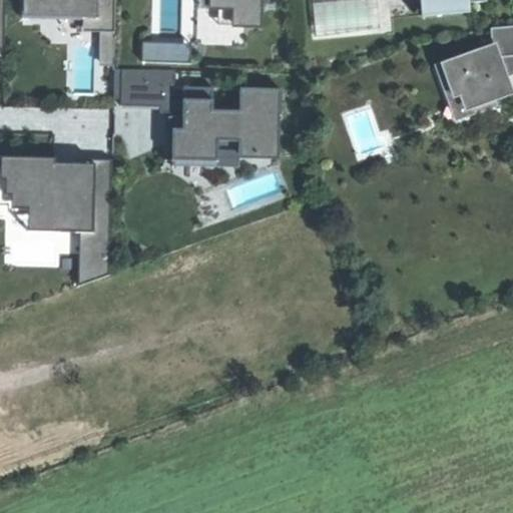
[(23,0),(23,20),(84,21),(83,33),(103,33),(114,33),(114,47),(103,47),(103,64),(115,64),(116,0),(23,0)]
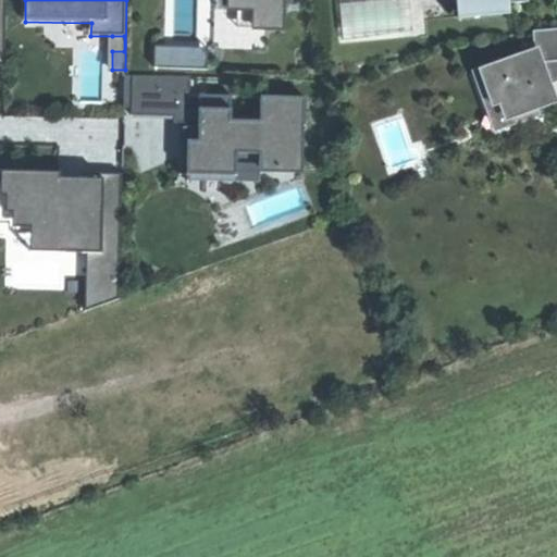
[(282,29),(282,0),(230,0),(231,9),(237,9),(256,10),(256,28),(282,29)]
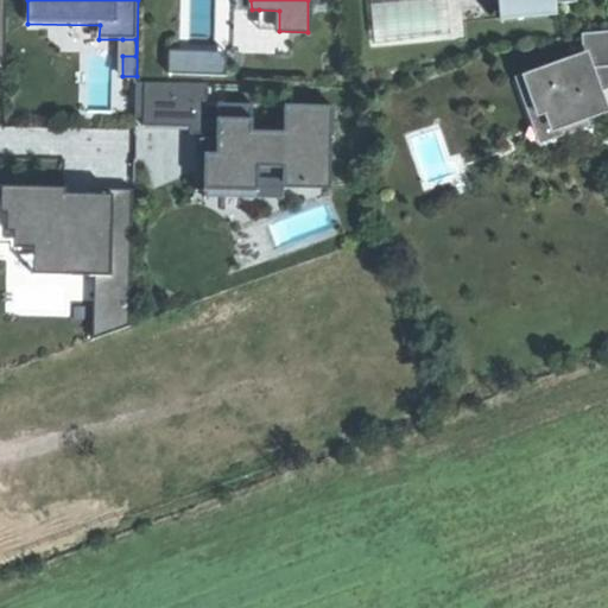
[(499,0),(501,19),(557,13),(556,5),(578,2),(577,0),(499,0)]
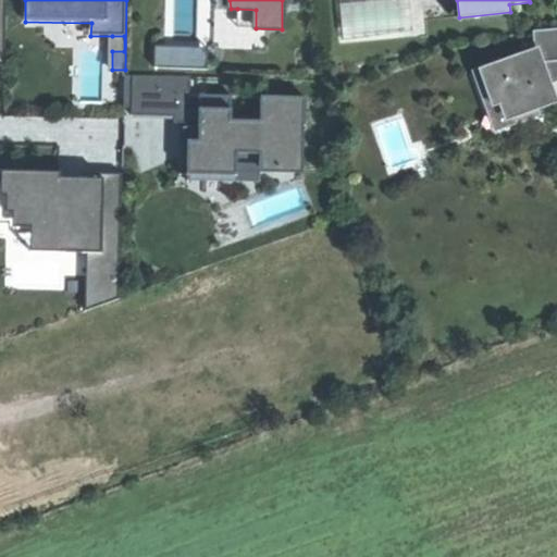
[(236,27),(256,28),(256,10),(237,9),(236,27)]
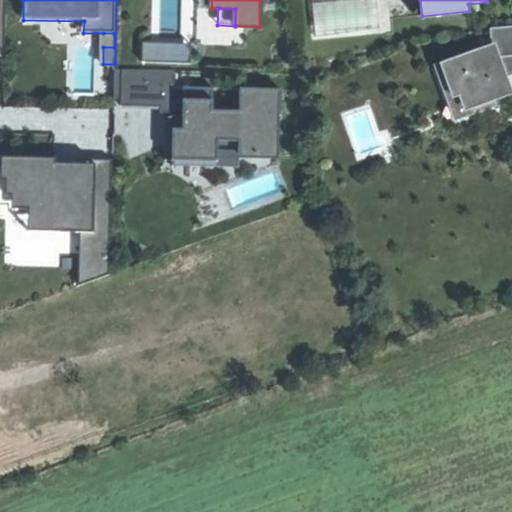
[(503,71),(511,68),(511,66),(511,58),(511,27),(492,29),(493,47),(438,67),(450,99),(464,94),(469,109),(511,94),(505,77),(503,71)]
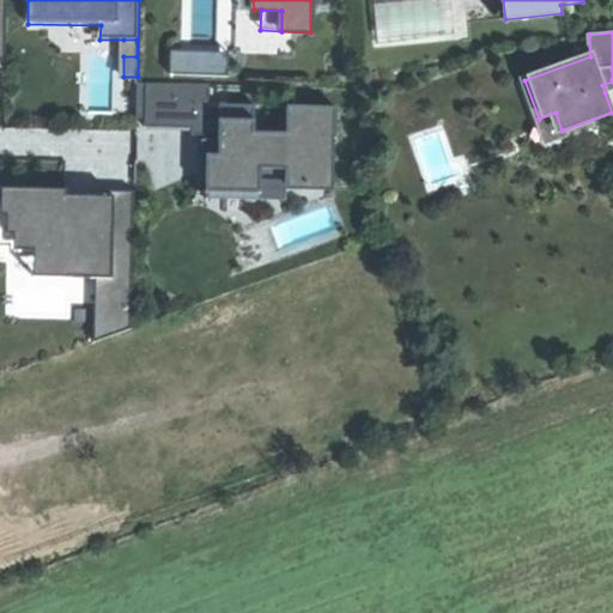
[(123,40),(123,56),(137,56),(137,40),(123,40)]
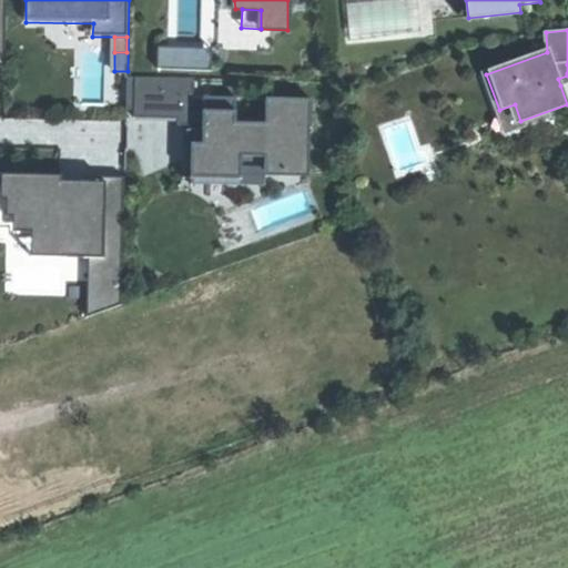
[(219,67),(219,47),(168,47),(168,67),(219,67)]
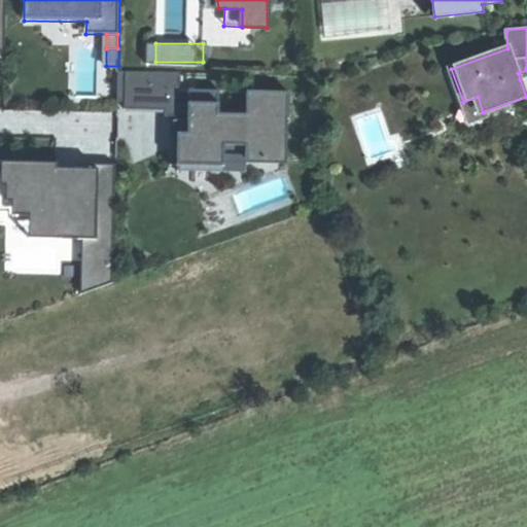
[(526,76),(526,75),(526,70),(518,73),(520,79),(526,76)]
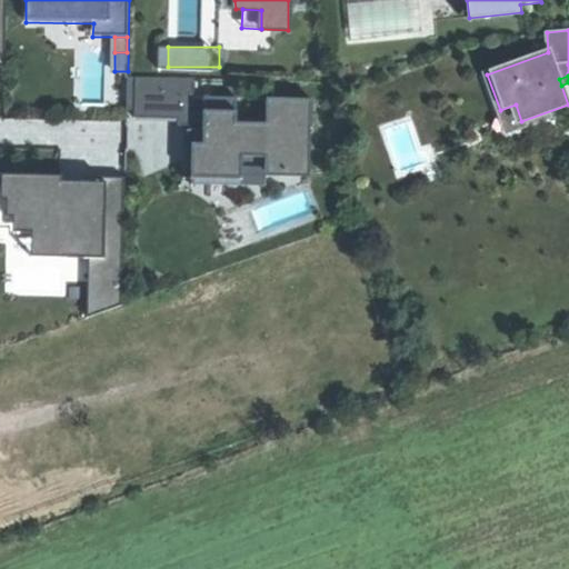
[(195,79),(128,78),(127,110),(136,110),(136,118),(178,121),(179,128),(193,128),(193,125),(203,125),(203,135),(207,135),(206,145),(192,145),(192,151),(185,150),(185,179),(242,180),(242,152),(266,152),(265,172),(280,172),(280,177),(290,177),(290,172),(305,173),(307,129),(312,129),(312,100),(267,99),(266,125),(237,123),(238,98),(205,97),(203,113),(193,113),(195,79)]
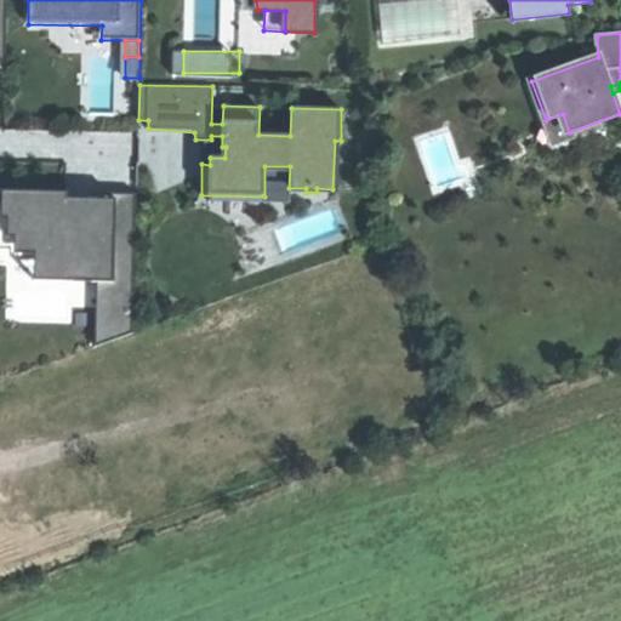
[(137,194),(135,194),(135,200),(96,199),(96,204),(66,204),(66,195),(21,194),(21,210),(0,209),(0,248),(70,251),(69,283),(96,284),(101,284),(101,297),(96,297),(93,347),(134,334),(137,194)]
